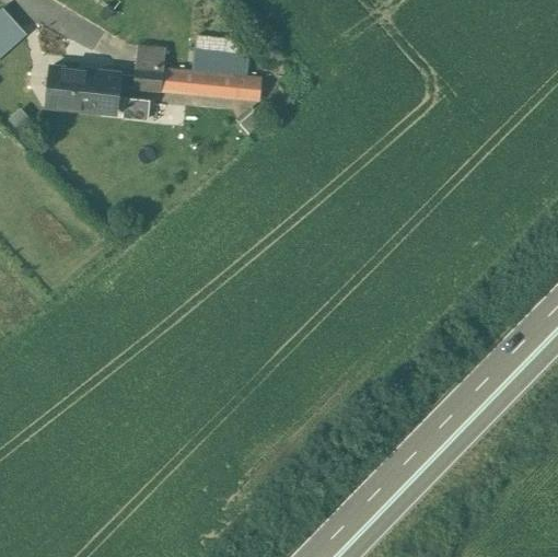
[(0,32),(12,23),(4,14),(0,18),(0,32)]
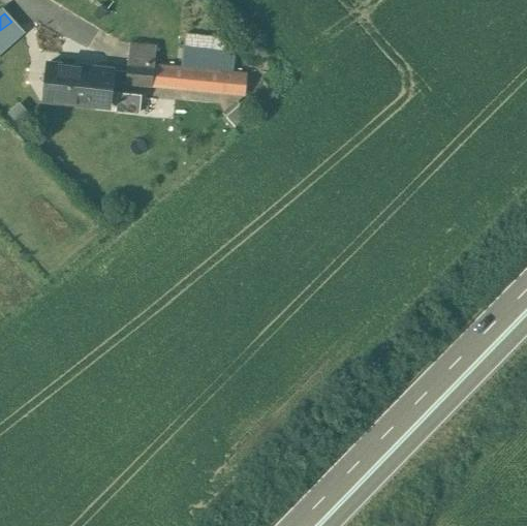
[(130,45),(129,64),(154,67),(156,48),(130,45)]
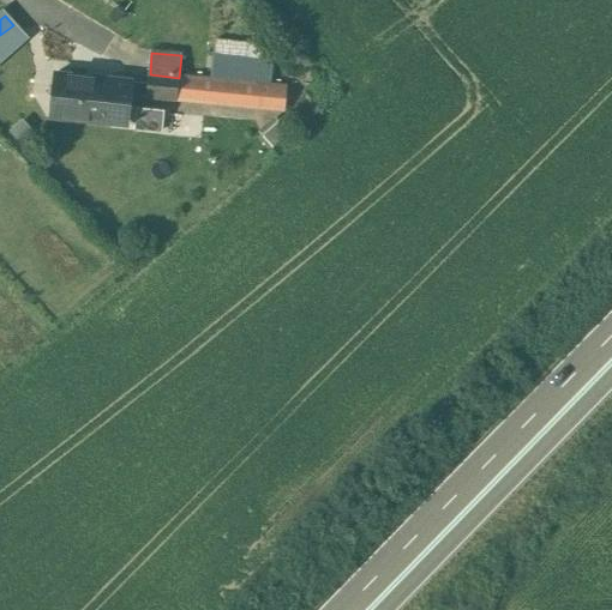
[(179,78),(150,74),(148,98),(178,102),(179,78)]
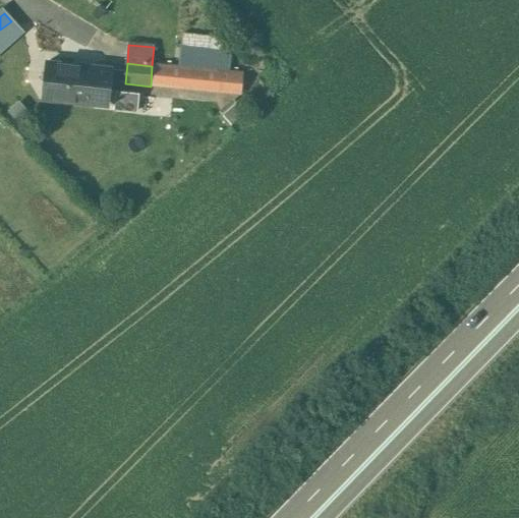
[(112,69),(47,64),(44,102),(108,107),(109,106),(114,106),(114,103),(109,103),(112,69)]
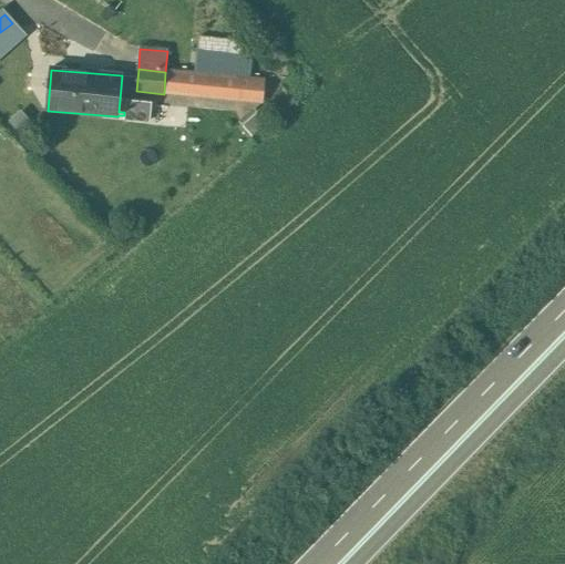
[(265,81),(165,72),(164,94),(264,103),(265,81)]
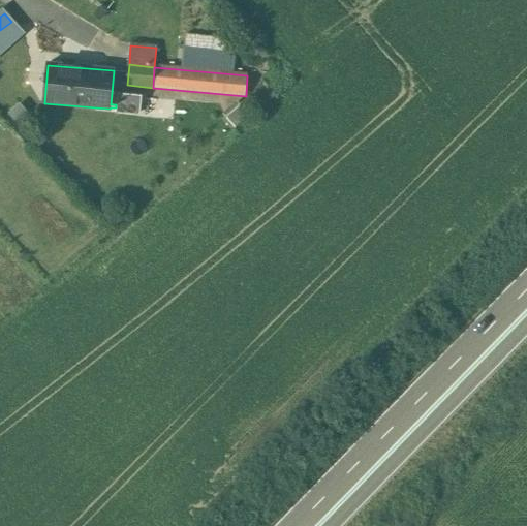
[(249,115),(241,105),(225,118),(235,127),(249,115)]
